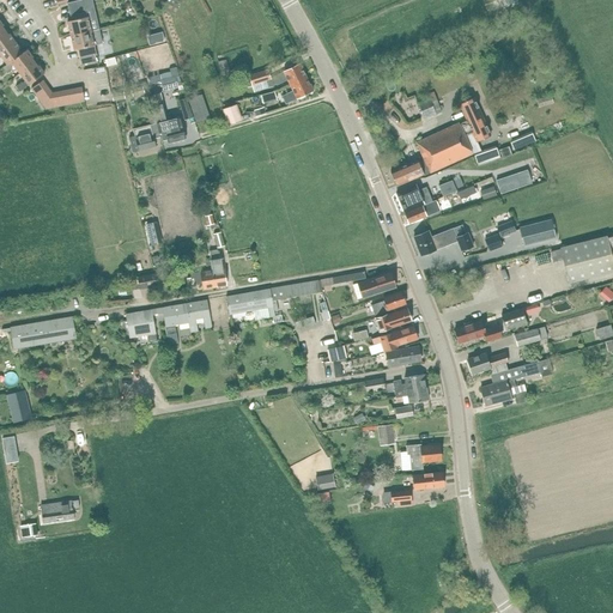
[(67,22),(71,36),(91,31),(87,18),(95,17),(91,0),(80,0),(83,10),(70,13),(71,20),(67,22)]
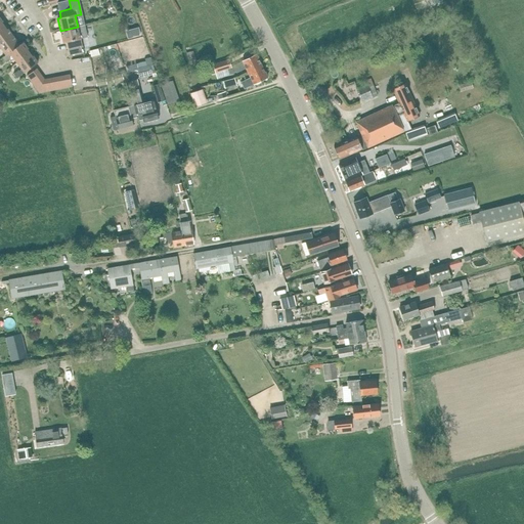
[(78,27),(60,31),(63,43),(67,42),(68,49),(82,46),(81,39),(87,37),(85,26),(85,25),(78,27)]
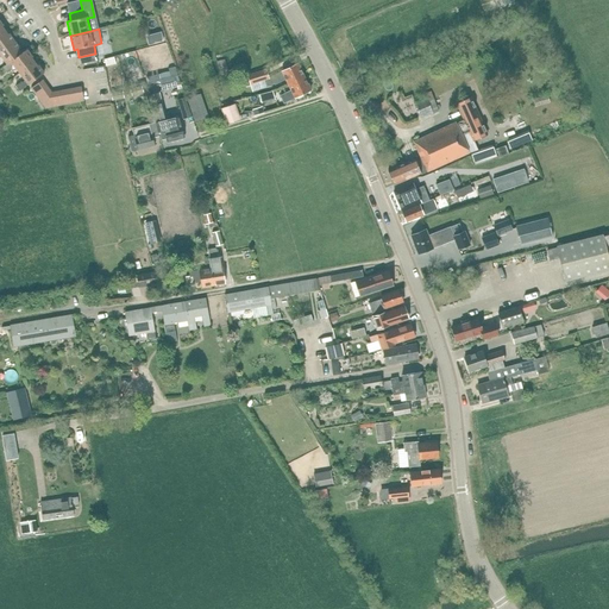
[(0,51),(14,41),(8,33),(8,35),(5,30),(0,33),(0,51)]
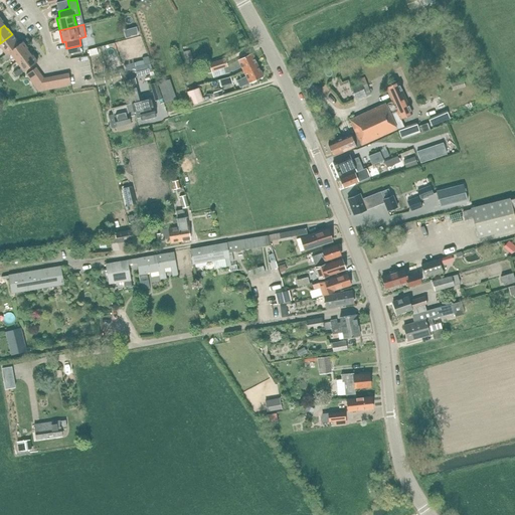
[(18,45),(16,41),(17,41),(12,34),(0,43),(0,49),(2,48),(6,54),(18,45)]
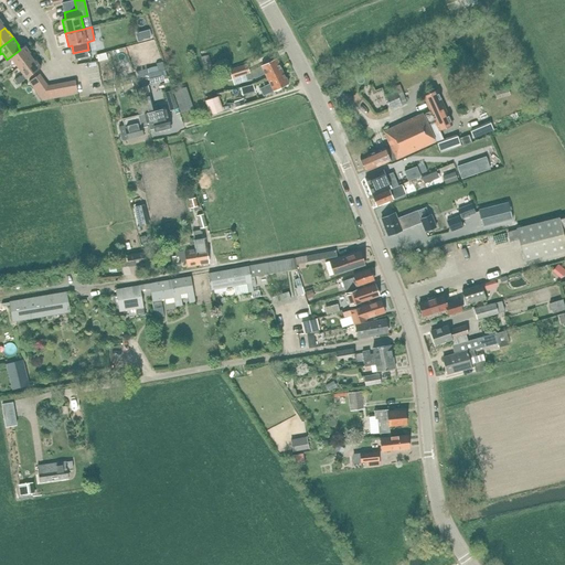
[(18,67),(32,57),(29,54),(30,53),(24,45),(20,50),(7,60),(2,63),(6,67),(13,61),(18,67)]
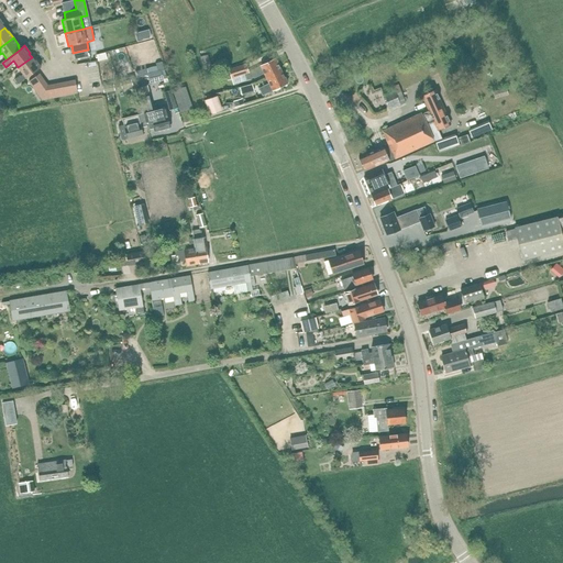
[(119,47),(112,50),(116,62),(122,59),(119,47)]
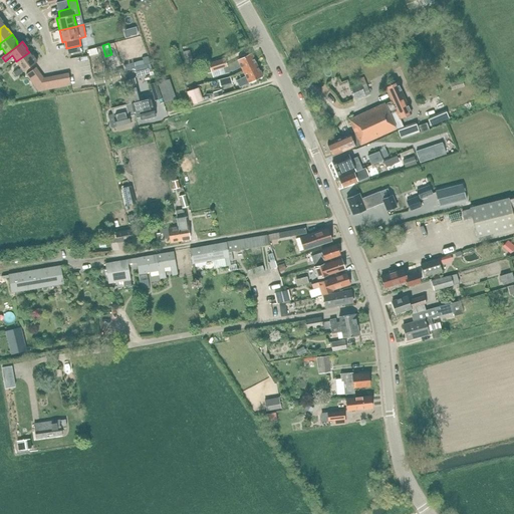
[(16,76),(37,61),(32,55),(31,55),(29,52),(16,61),(20,67),(13,72),(16,76)]
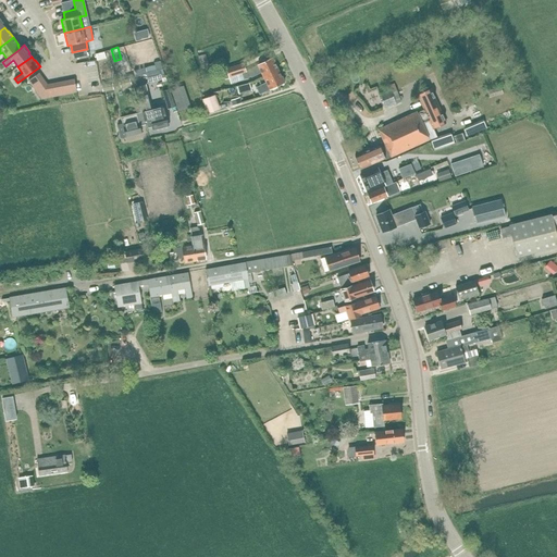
[(263,77),(277,70),(272,58),(245,71),(243,63),(226,69),(226,70),(218,72),(220,79),(229,76),(242,73),(245,79),(250,76),(251,77),(261,72),(263,77)]
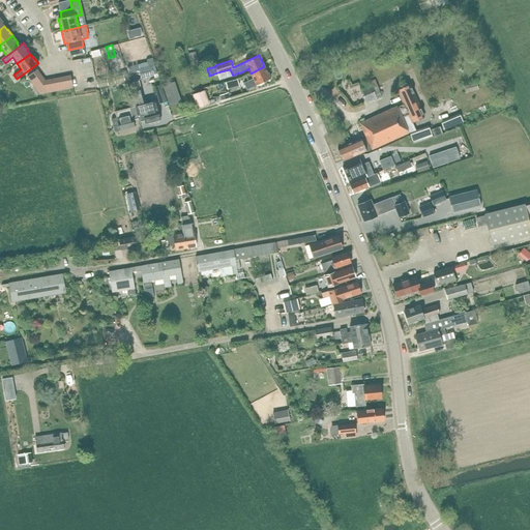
[(147,63),(138,65),(139,70),(141,79),(153,77),(151,67),(148,67),(147,63)]
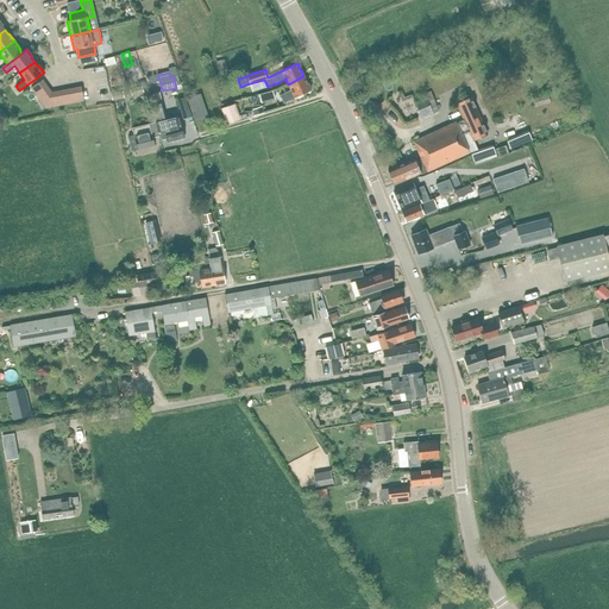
[(303,76),(288,85),(290,90),(280,95),(283,104),(311,90),(303,76)]
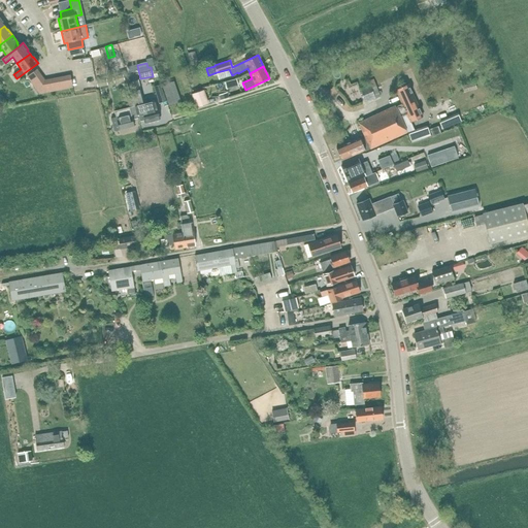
[(30,81),(40,74),(36,69),(27,76),(30,81)]
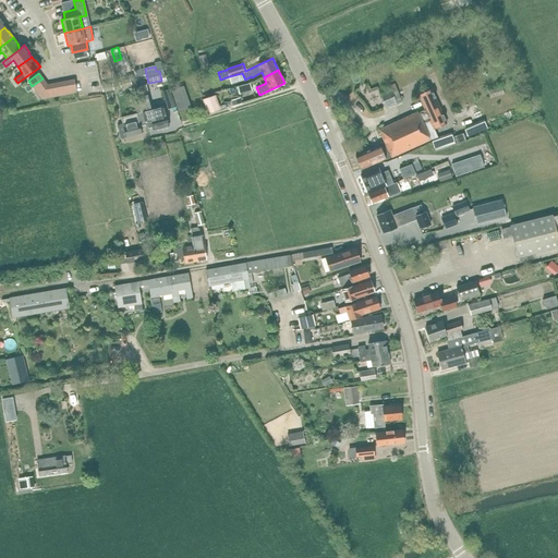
[(41,99),(47,85),(43,79),(32,86),(41,99)]
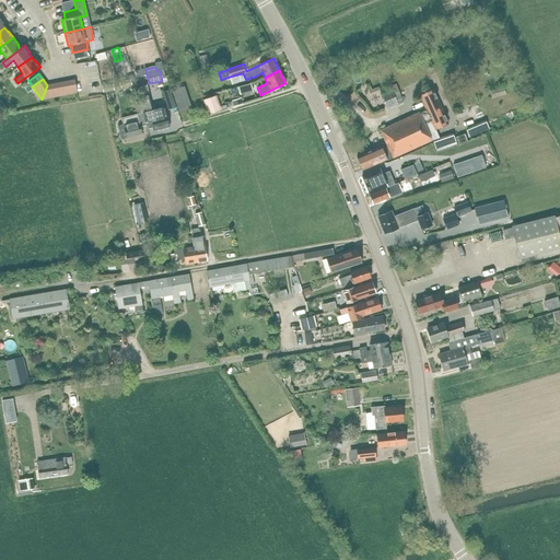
[(121,89),(132,85),(130,79),(119,82),(121,89)]
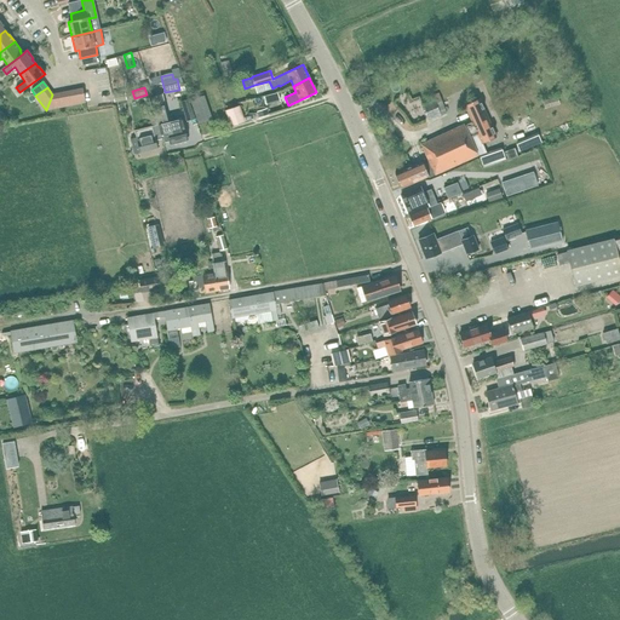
[(75,90),(78,104),(85,103),(82,89),(75,90)]
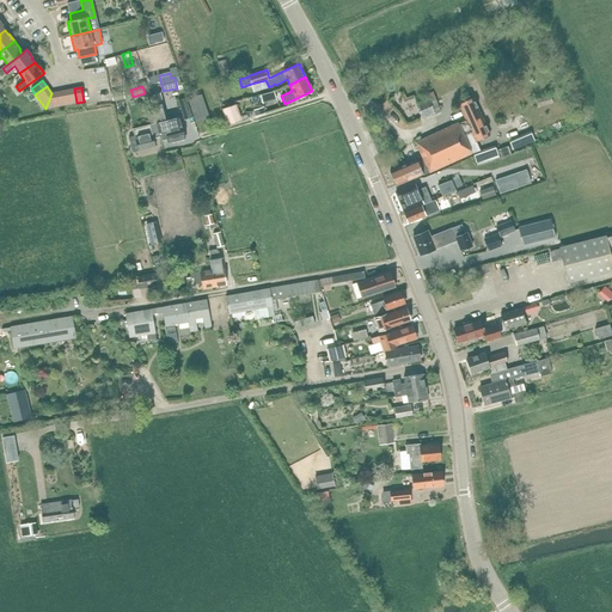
[(69,104),(77,103),(74,89),(67,90),(69,104)]
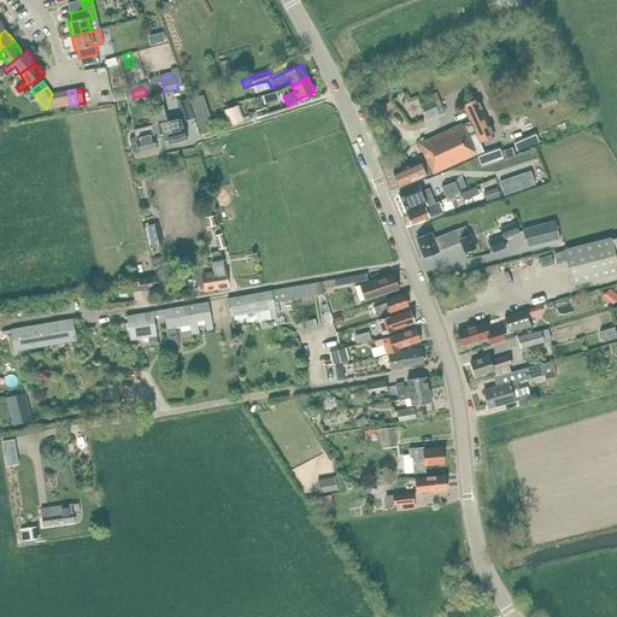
[(63,106),(70,105),(68,90),(60,92),(63,106)]
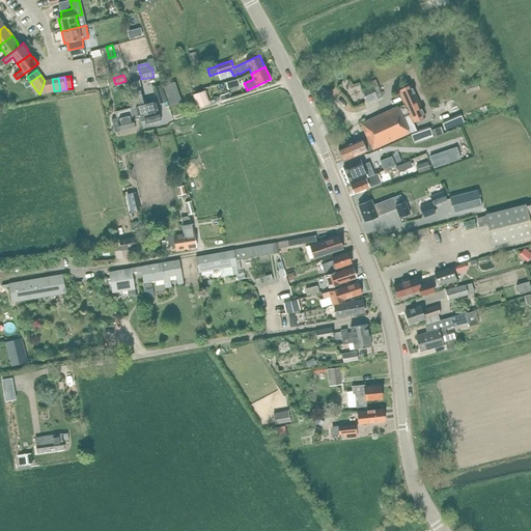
[(39,94),(54,91),(52,79),(45,81),(39,94)]
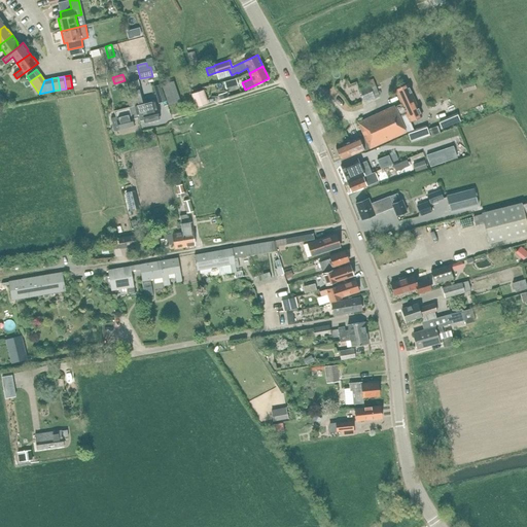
[(360,103),(376,96),(369,78),(362,80),(366,90),(356,94),(360,103)]
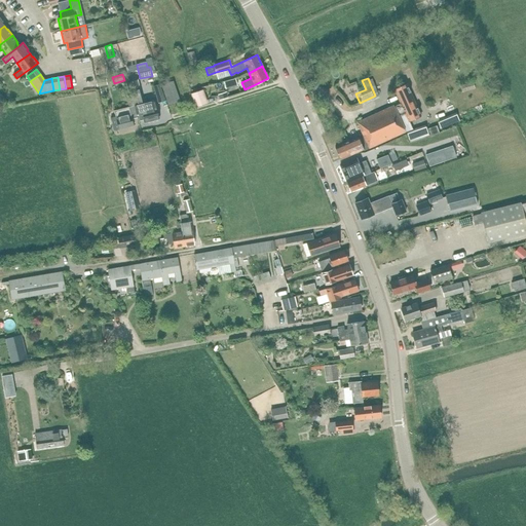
[(145,123),(159,119),(154,101),(144,104),(138,80),(126,82),(130,99),(132,99),(137,118),(138,118),(139,122),(144,120),(145,123)]
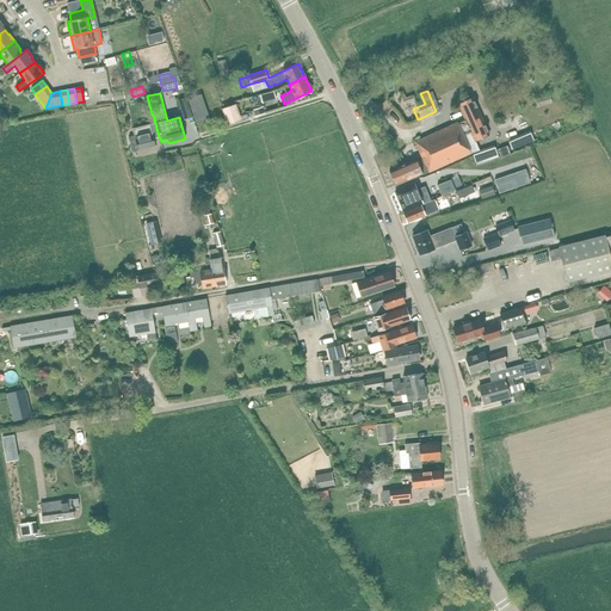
[(201,94),(187,99),(196,122),(209,117),(201,94)]
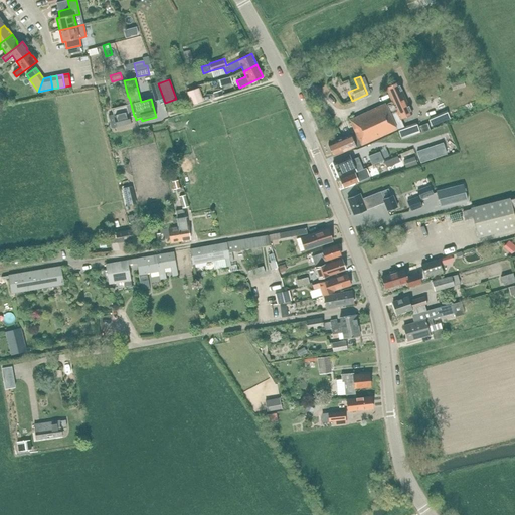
[(336,90),(345,88),(343,79),(334,81),(336,90)]
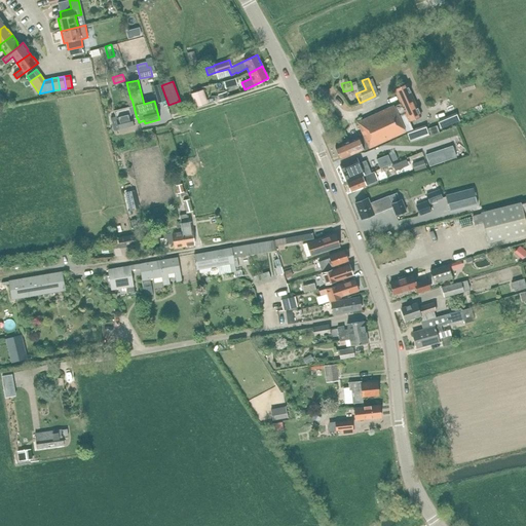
[(461,92),(475,88),(473,81),(459,85),(461,92)]
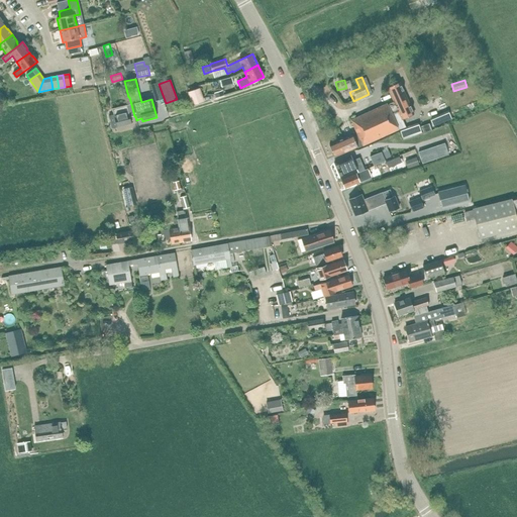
[(157,83),(150,85),(156,101),(163,99),(157,83)]
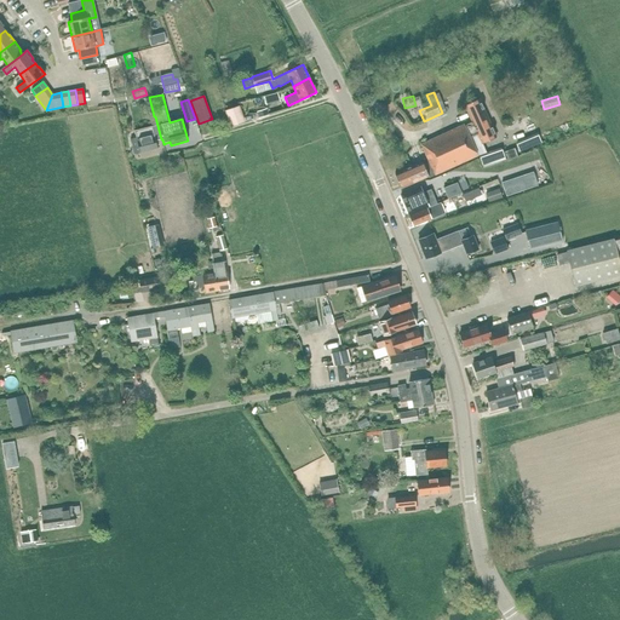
[(478,156),(470,138),(478,135),(482,144),(497,137),(480,99),(465,107),(472,122),(465,126),(464,125),(420,144),(429,162),(426,165),(425,161),(396,174),(402,189),(429,177),(430,178),(478,156)]
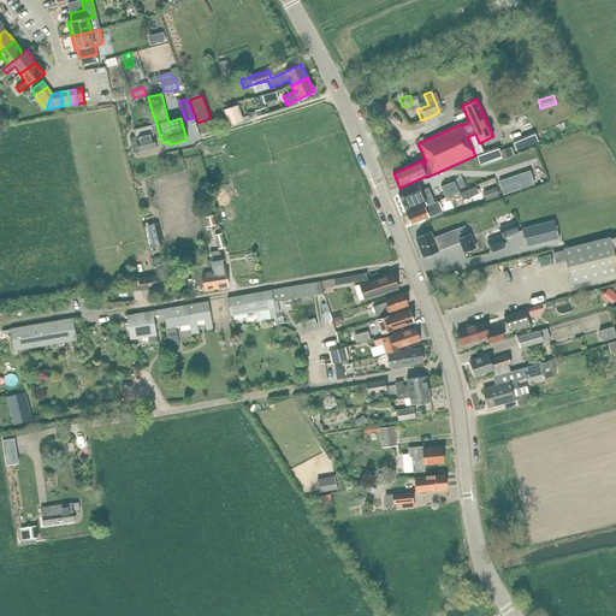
[(224,110),(230,126),(241,122),(236,106),(224,110)]
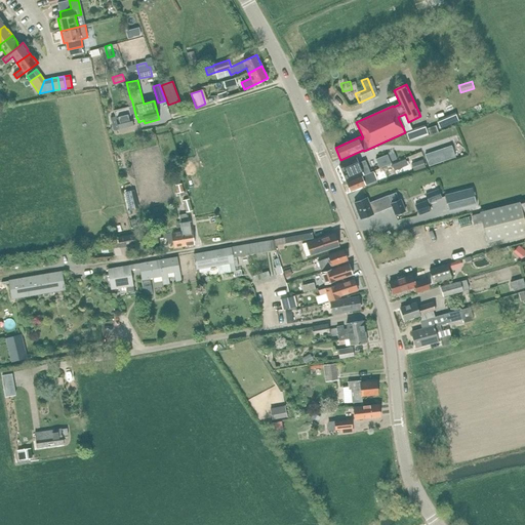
[(137,118),(136,118),(131,98),(130,98),(126,101),(128,108),(114,111),(115,117),(111,118),(111,121),(114,130),(133,125),(131,119),(137,118)]
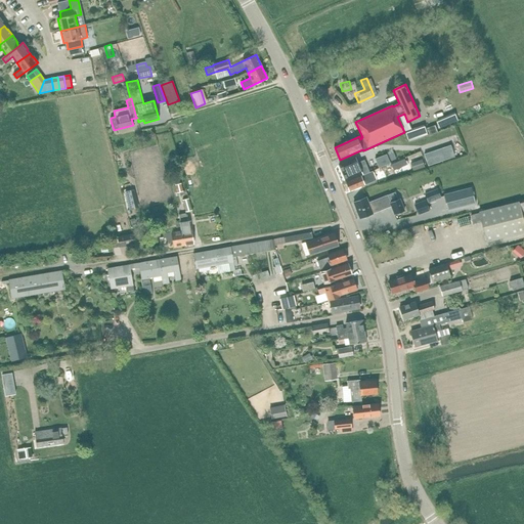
[(454,113),(447,115),(450,123),(457,120),(454,113)]
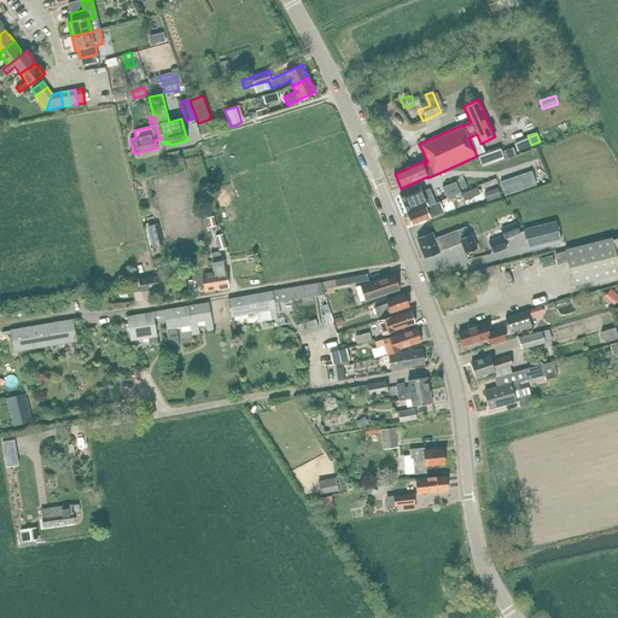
[(506,159),(517,155),(514,147),(503,151),(506,159)]
